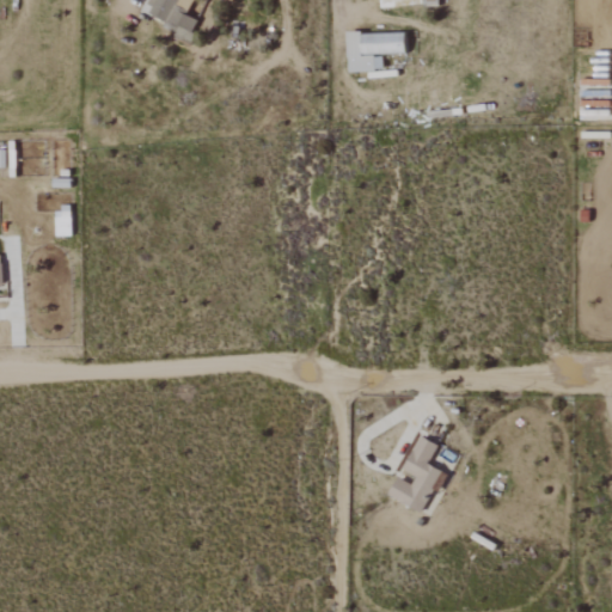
[(179,0),(153,0),(147,12),(166,23),(163,29),(189,42),(200,22),(176,8),(179,0)]
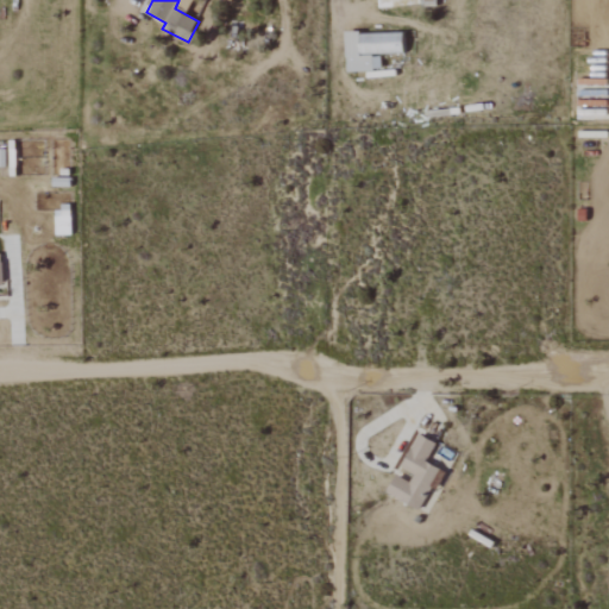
[(184,13),(193,0),(181,0),(176,7),(184,13)]
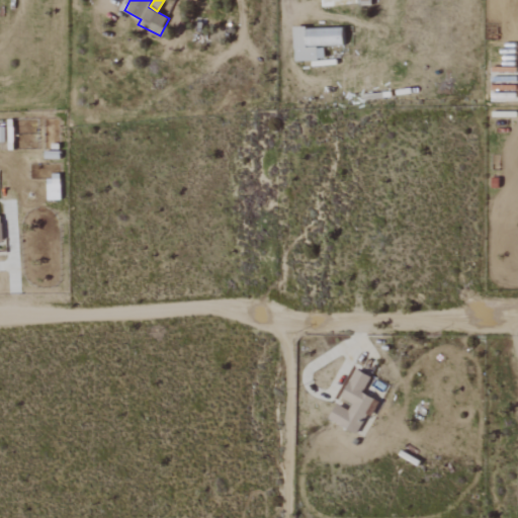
[(295,60),(322,60),(322,46),(344,46),(344,27),(294,28),(295,60)]
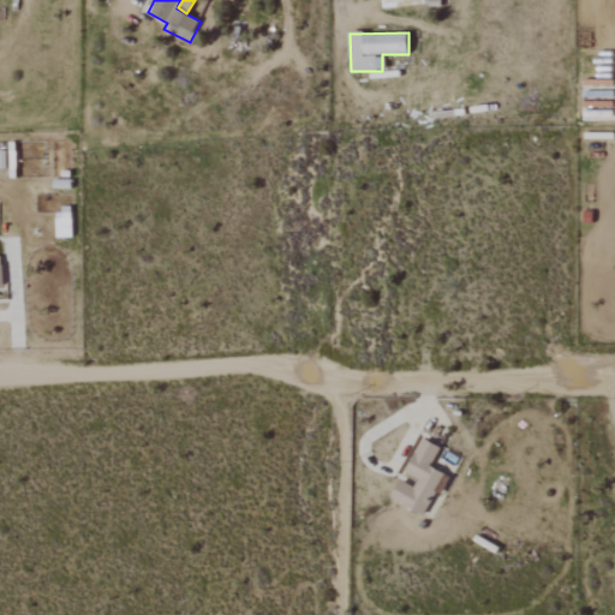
[(57,212),(57,238),(72,238),(72,210),(57,212)]
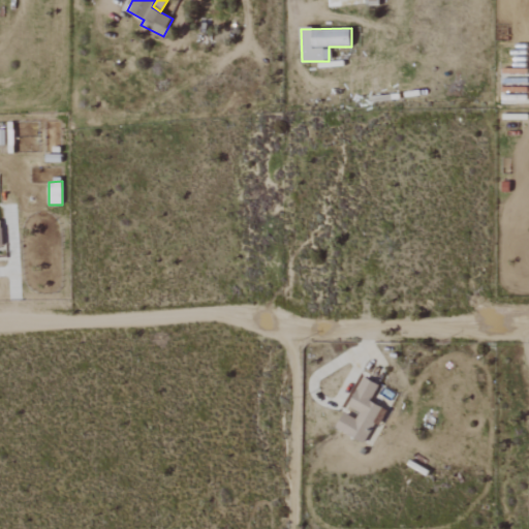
[(350,407),(361,412),(358,419),(345,413),(337,429),(365,442),(382,407),(371,402),(379,385),(365,378),(350,407)]
